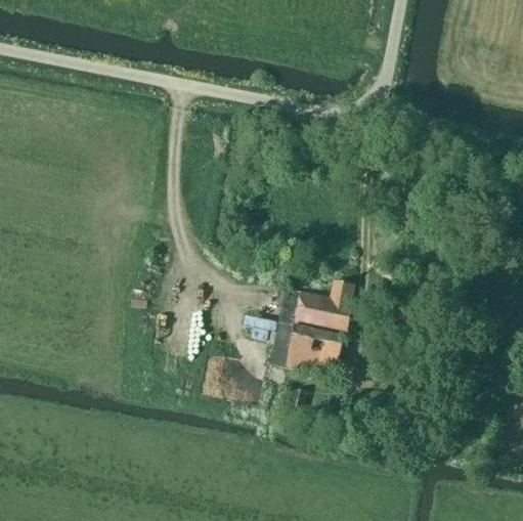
[(343,336),(346,336),(353,303),(351,302),(354,286),(333,281),(330,297),(286,289),(279,320),(255,315),(251,338),(274,342),(269,363),(335,377),(343,336)]
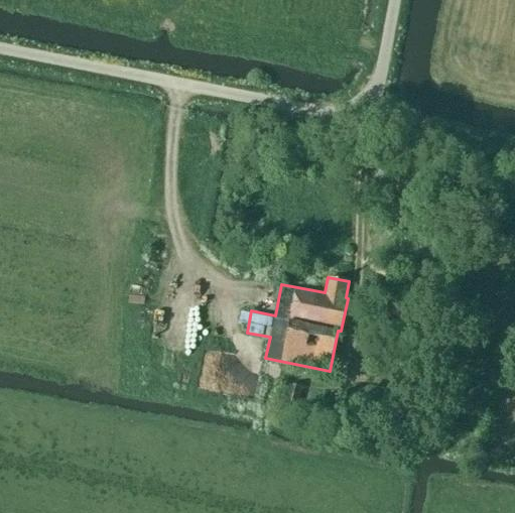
[(289,382),(282,415),(294,418),(302,385),(289,382)]
